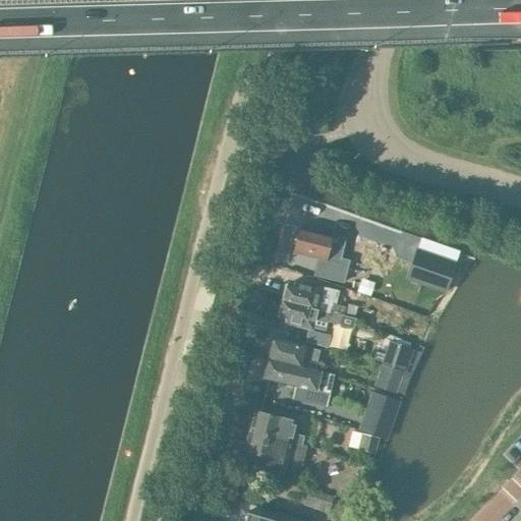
[(339,263),(345,238),(299,227),(293,251),(324,259),(319,280),(333,283),(338,263),(339,263)]
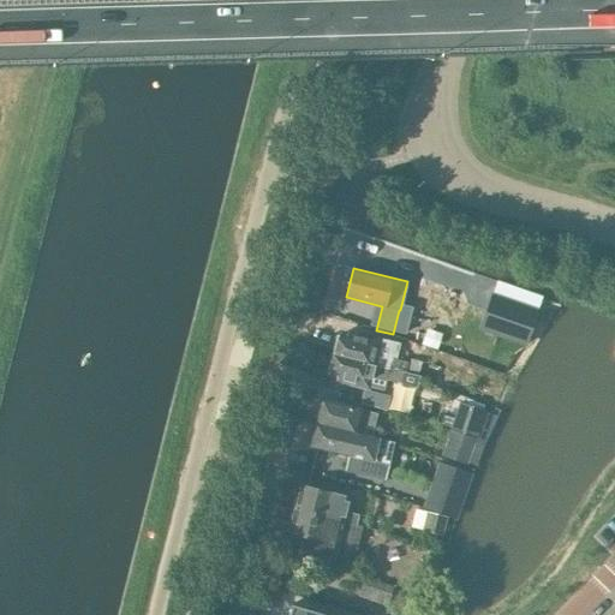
[(440,284),(427,311),(459,326),(472,298),(440,284)]
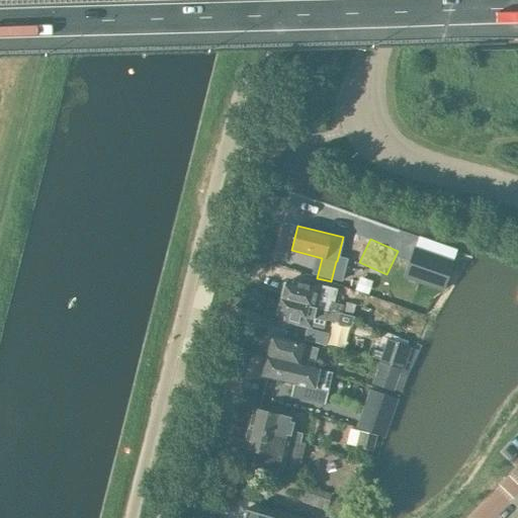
[(414,249),(405,276),(443,289),(452,263),(414,249)]
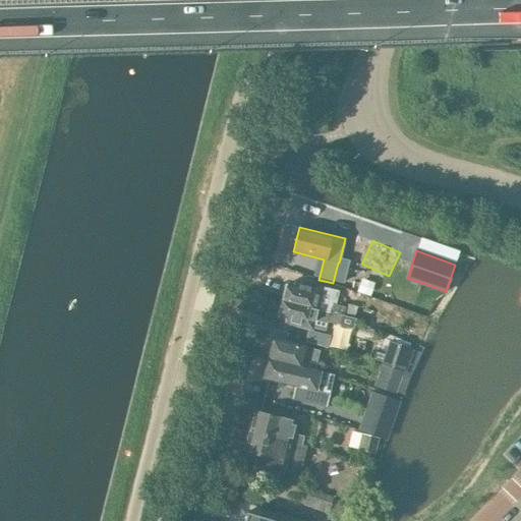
[(292,286),(285,285),(282,300),(342,315),(342,314),(345,315),(347,305),(332,301),(334,292),(293,282),(292,286)]
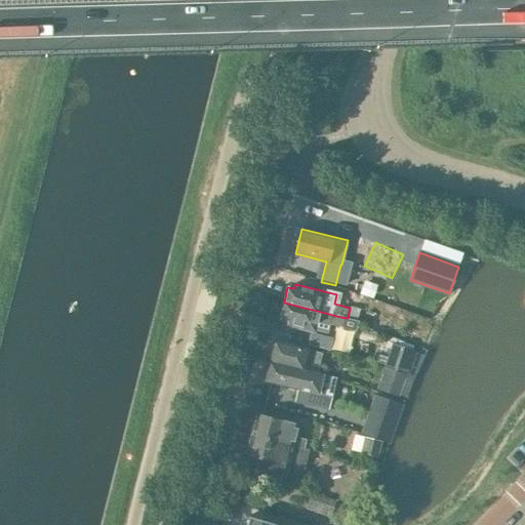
[(358,321),(345,318),(284,303),(280,318),(287,320),(287,324),(326,333),(329,323),(341,326),(341,327),(355,331),(358,321)]
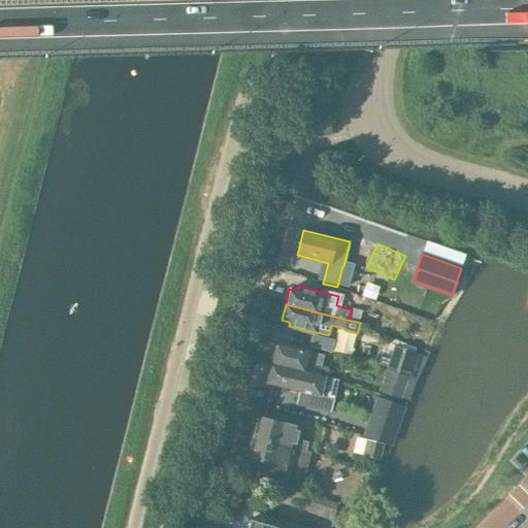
[(309,347),(329,353),(333,341),(312,335),(309,347)]
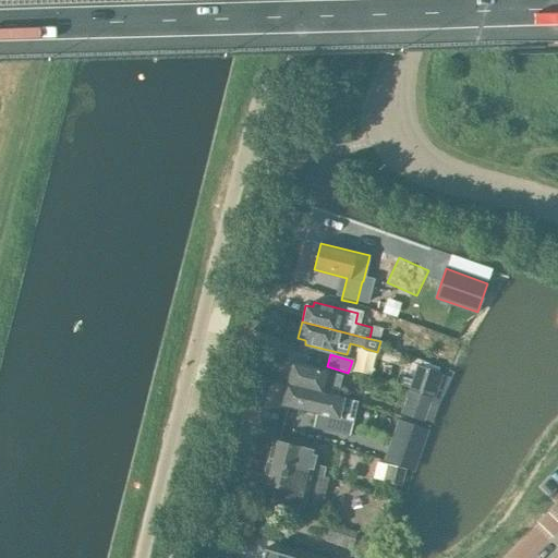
[(341,375),(291,363),(286,384),(337,396),(341,375)]
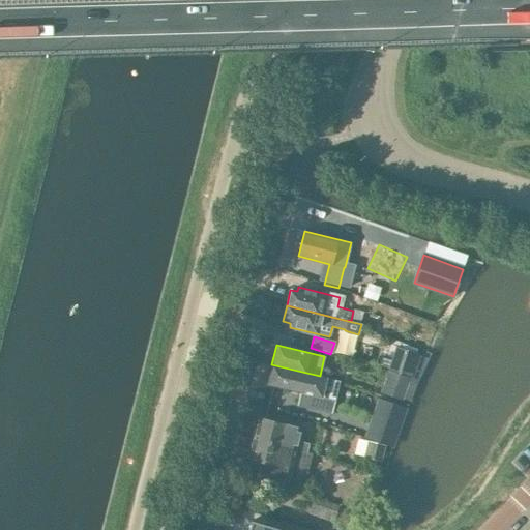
[(410,375),(417,353),(395,347),(388,369),(410,375)]
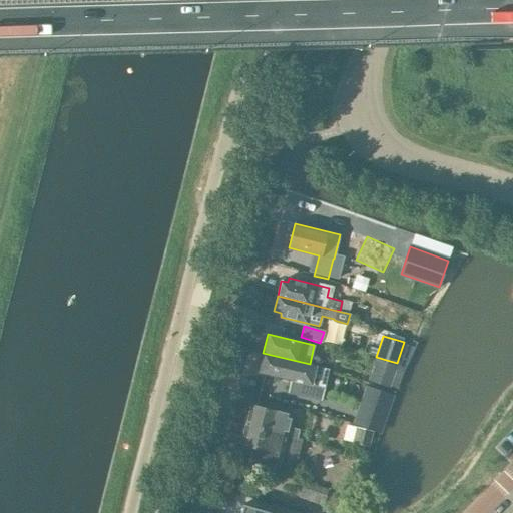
[(310,364),(263,353),(259,372),(324,387),(329,369),(310,364)]
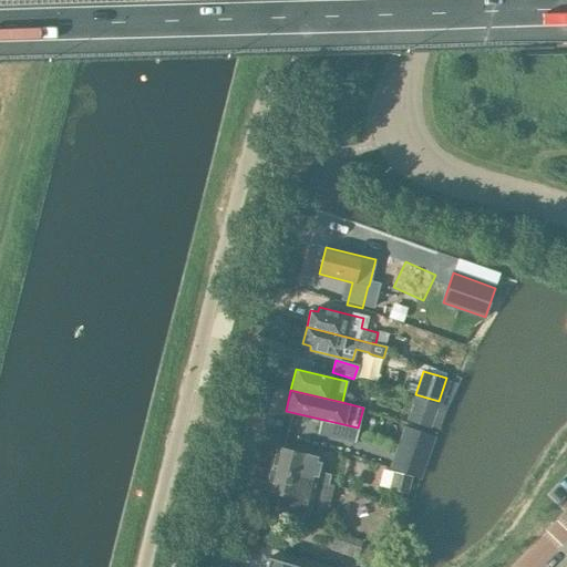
[(415,397),(406,421),(431,429),(439,404),(415,397)]
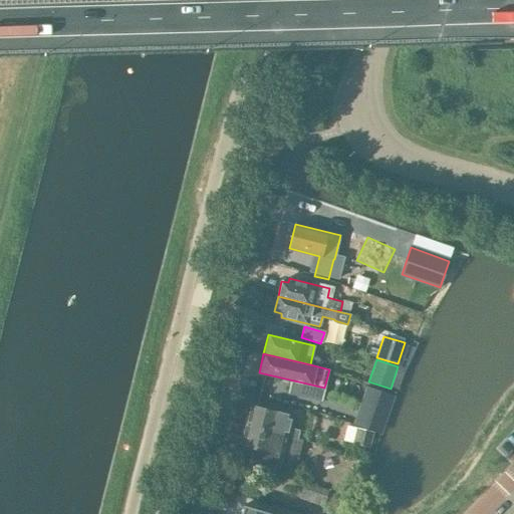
[(367,387),(353,425),(374,432),(389,394),(367,387)]
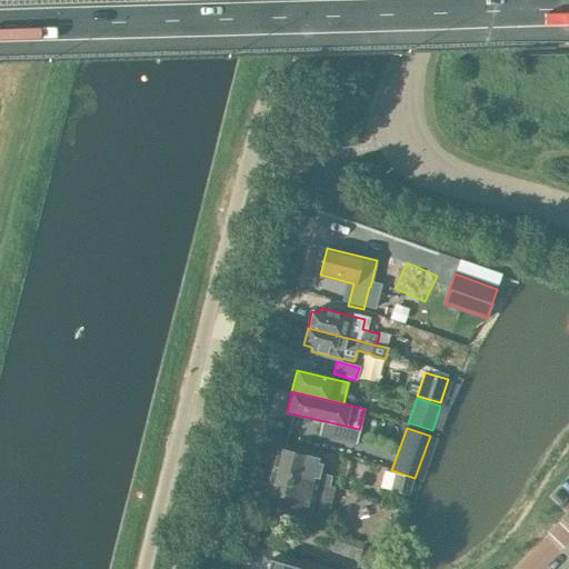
[(322,460),(277,449),(271,471),(329,485),(331,477),(319,473),(322,460)]
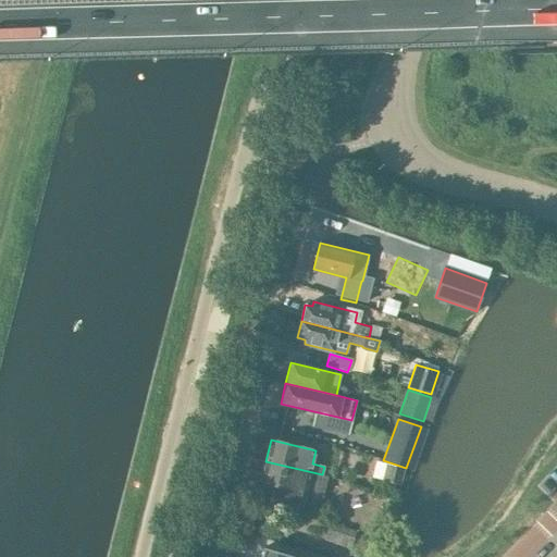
[(318,495),(322,474),(265,461),(260,482),(274,485),(271,499),(313,509),(318,495)]
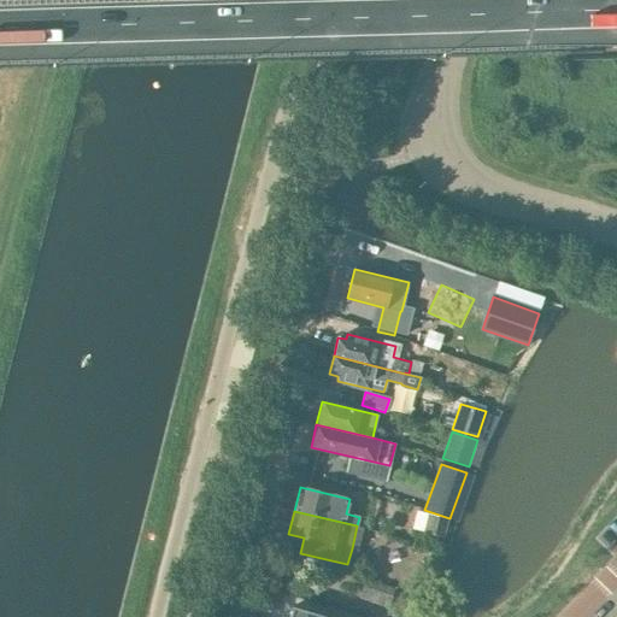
[(448,518),(428,513),(424,533),(444,538),(448,518)]
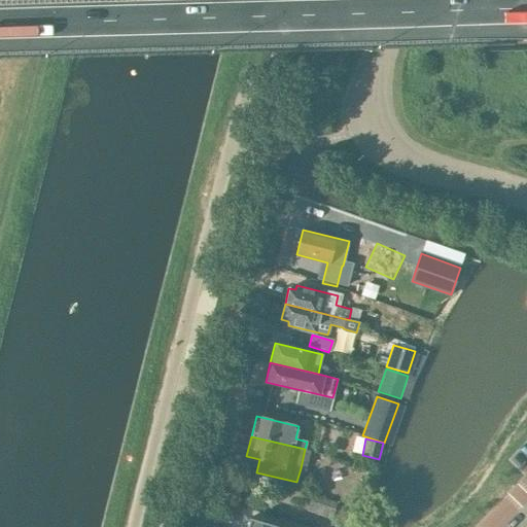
[(337,503),(313,495),(309,507),(332,516),(337,503)]
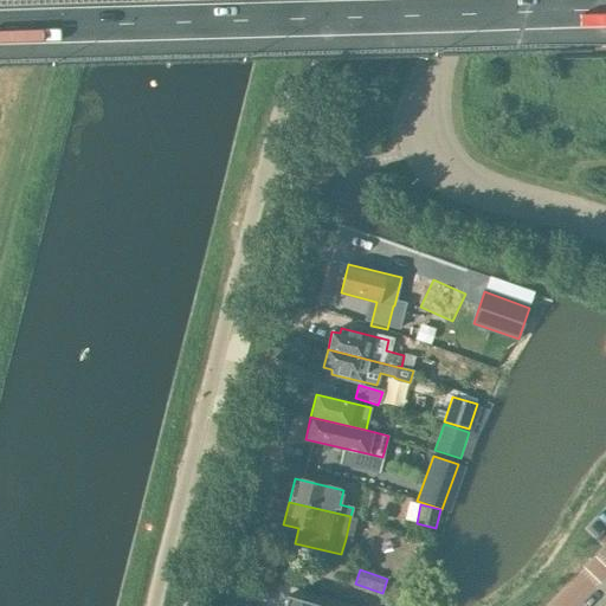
[(288,595),(284,605),(322,605),(316,604),(288,595)]
